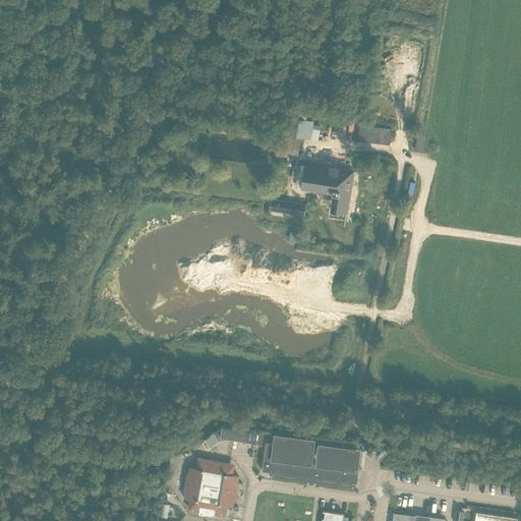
[(296,120),(337,127),(339,111),(298,104),(296,120)]
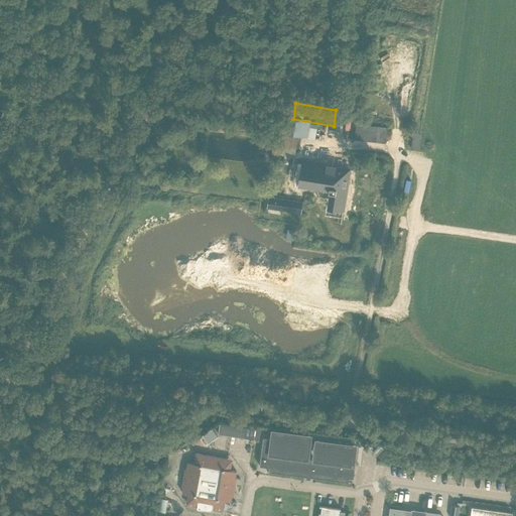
[(388,127),(356,124),(354,139),(386,142),(388,127)]
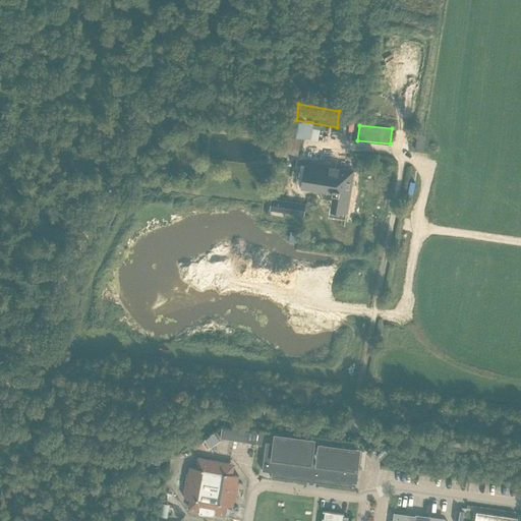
[(284,166),(291,168),(293,157),(286,156),(284,166)]
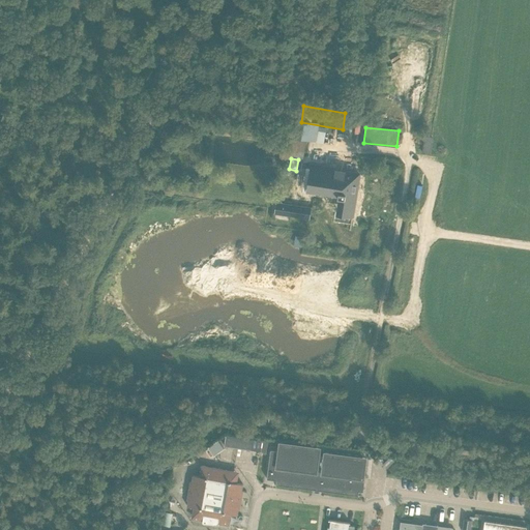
[(313,169),(311,180),(319,181),(317,193),(340,196),(337,210),(352,212),(357,176),(346,174),(313,169)]
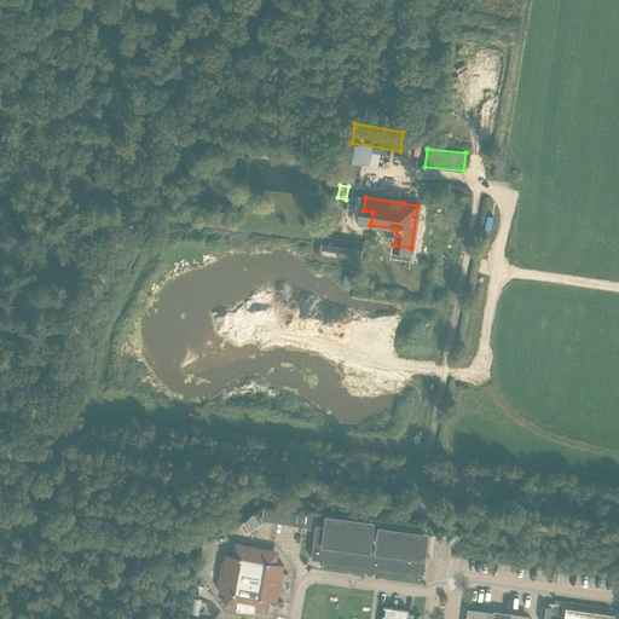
[(296,512),(265,508),(262,520),(294,525),(296,512)]
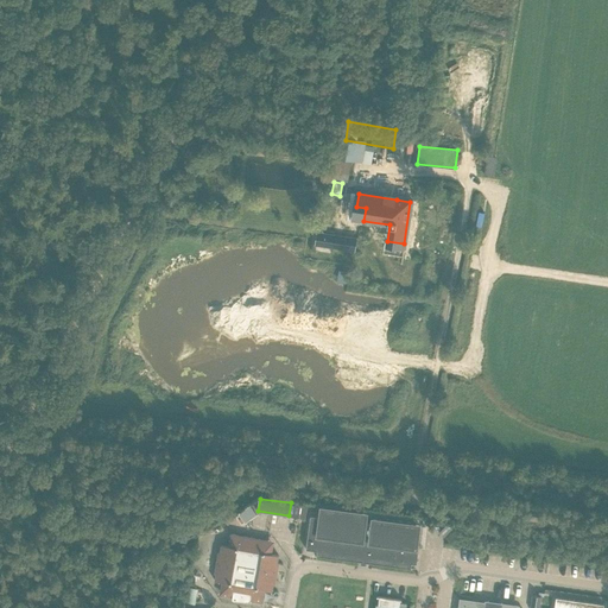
[(368,512),(320,506),(318,517),(310,515),(305,549),(317,550),(316,556),(411,568),(411,563),(417,563),(422,524),(372,517),(371,523),(367,523),(368,512)]
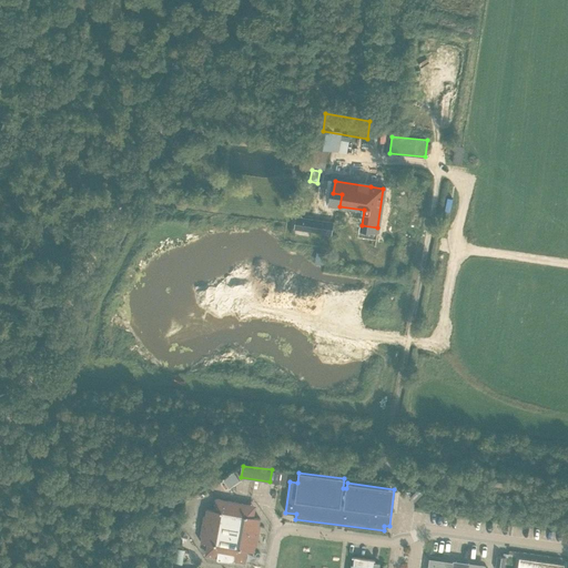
[(417,489),(409,497),(415,501),(423,494),(417,489)]
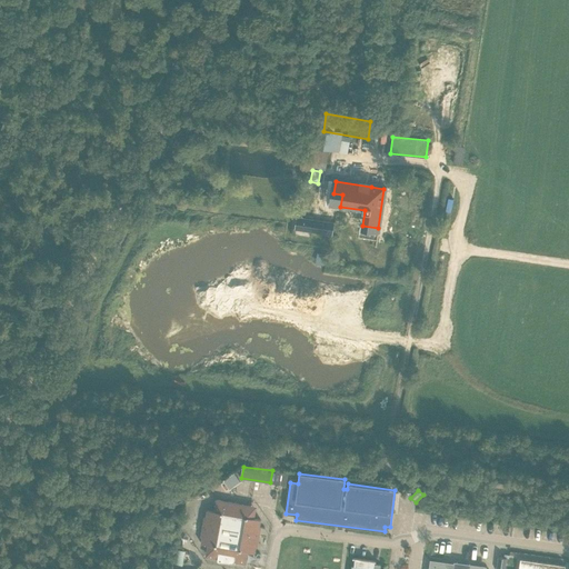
[(256,547),(257,547),(261,526),(259,526),(260,519),(253,518),(256,507),(217,499),(215,510),(207,509),(206,516),(205,516),(201,537),(202,537),(201,543),(208,545),(206,556),(218,558),(217,560),(218,561),(219,561),(232,562),(233,562),(235,561),(246,563),(248,551),(255,552),(256,547)]
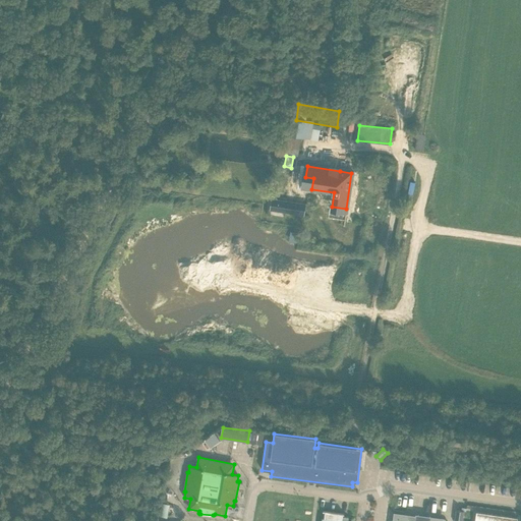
[(172,514),(174,503),(169,502),(166,513),(172,514)]
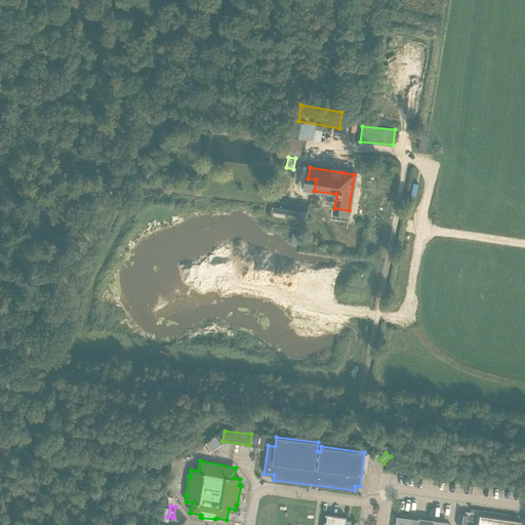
[(466,524),(468,515),(459,514),(457,524),(466,524)]
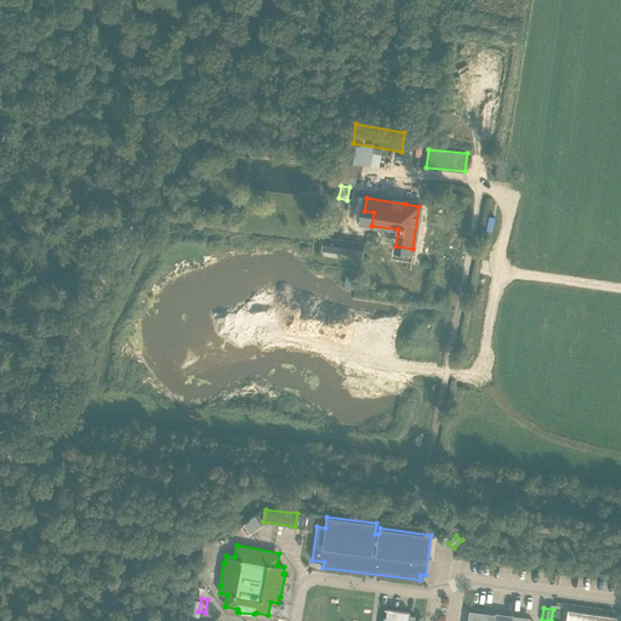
[(529,620),(530,620),(513,617),(513,615),(497,613),(497,615),(496,615),(496,616),(471,613),(468,620),(412,620),(414,617),(406,616),(406,613),(409,614),(409,613),(385,609),(385,610),(387,610),(385,620),(529,620)]
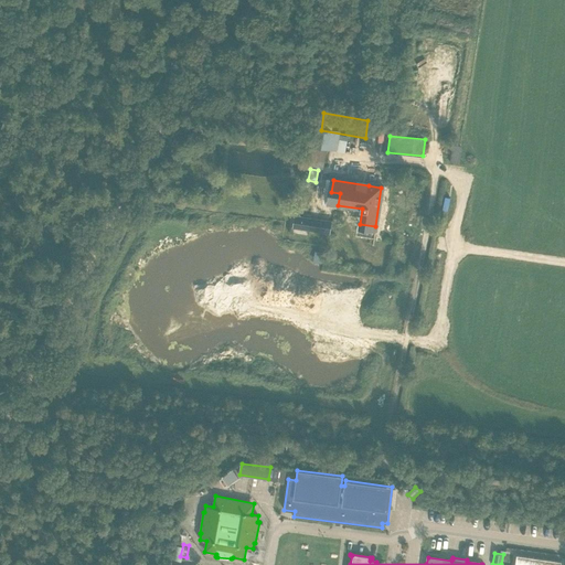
[(560,564),(561,561),(516,555),(514,564),(560,564)]
